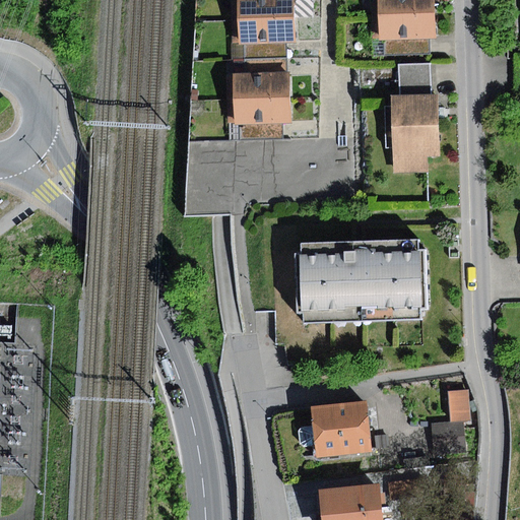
[(230,0),(231,19),(294,17),(291,0),(230,0)]
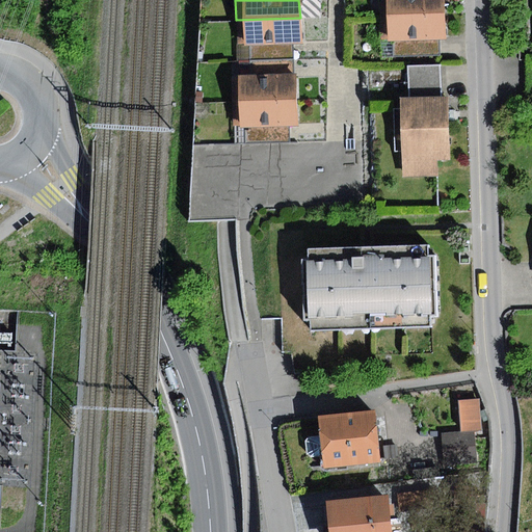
[(379,0),(380,16),(445,14),(444,0),(379,0)]
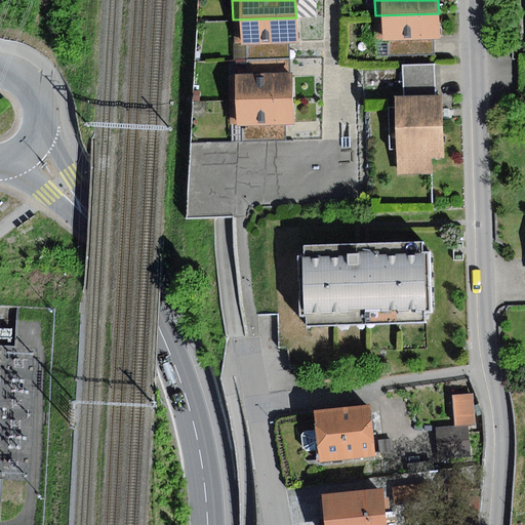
[(439,13),(375,15),(376,41),(388,41),(434,39),(440,39),(439,13)]
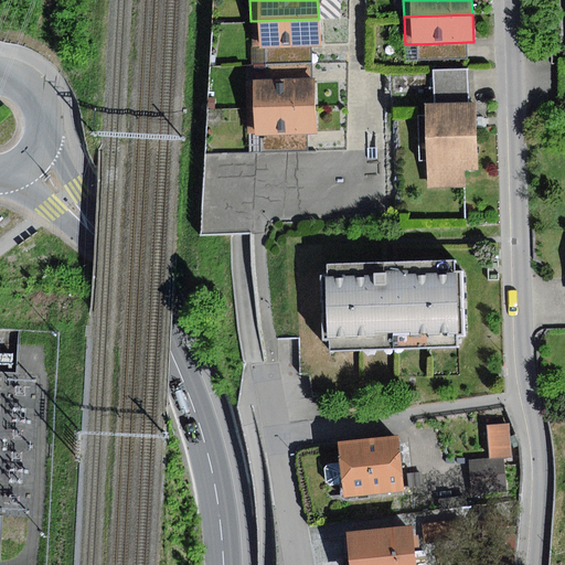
[(319,19),(251,21),(252,49),(268,48),(312,46),(319,45),(319,19)]
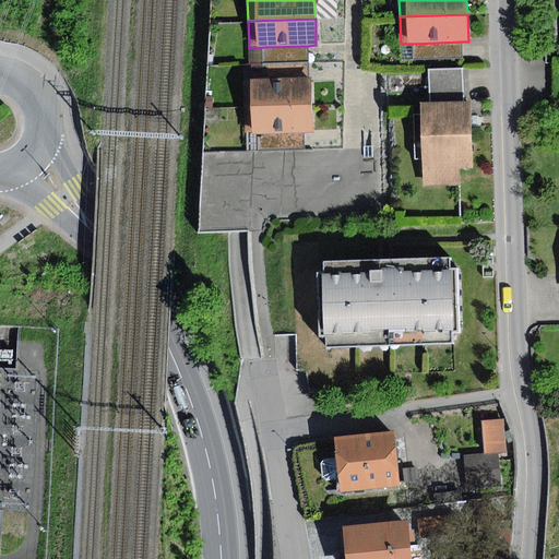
[(462,42),(413,44),(413,59),(463,58),(462,42)]
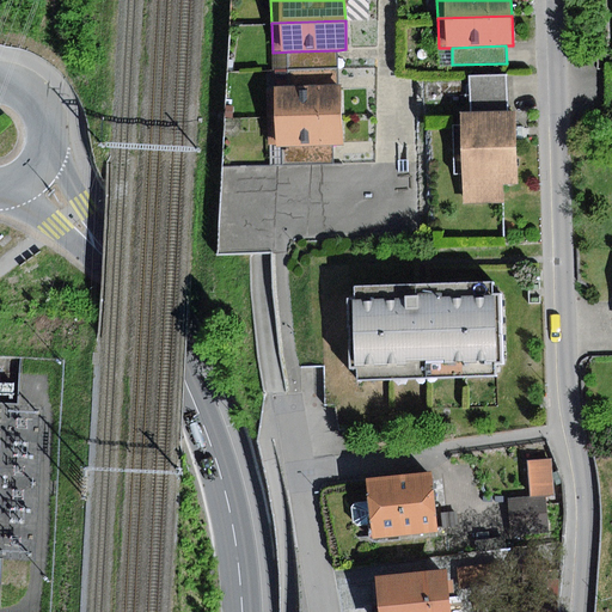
[(291,51),(292,71),(338,68),(338,50),(291,51)]
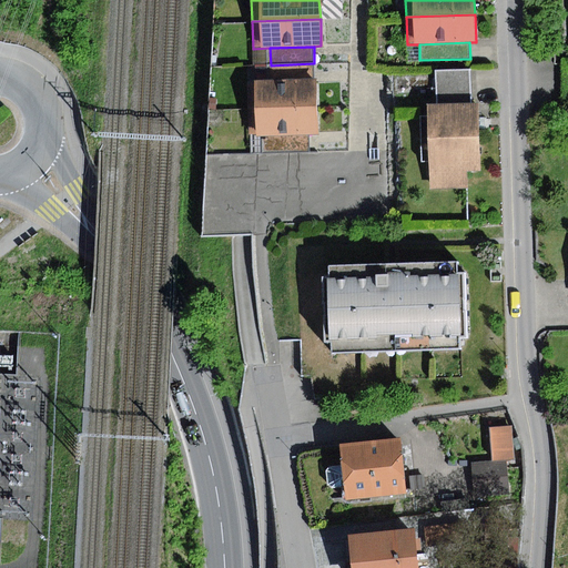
[(255,66),(255,82),(315,80),(314,63),(271,66),(255,66)]
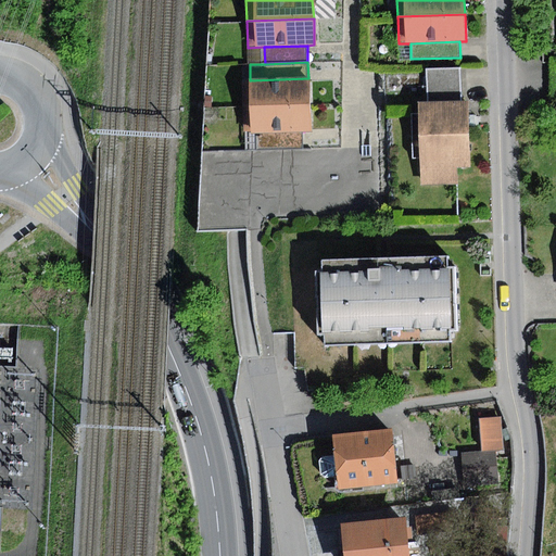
[(427,70),(428,102),(460,102),(459,70),(427,70)]
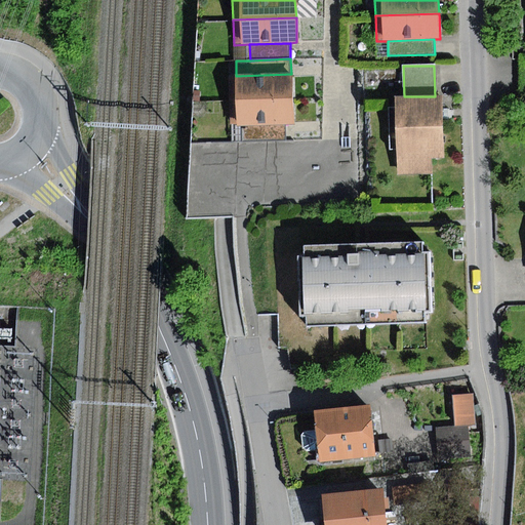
[(229,76),(229,101),(292,98),(291,74),(236,76),(229,76)]
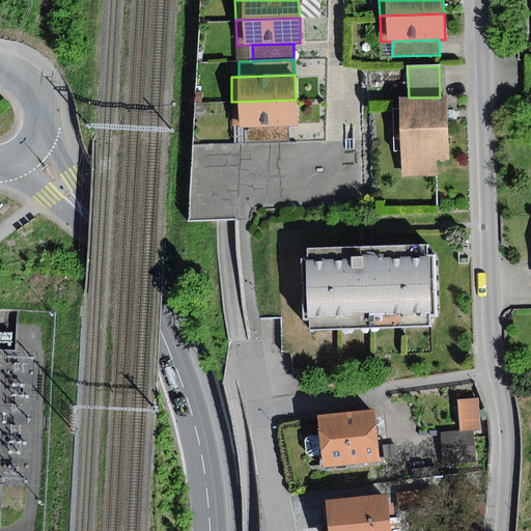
[(409,98),(400,98),(401,176),(437,176),(437,160),(449,160),(448,98),(440,98),(416,98),(409,98)]
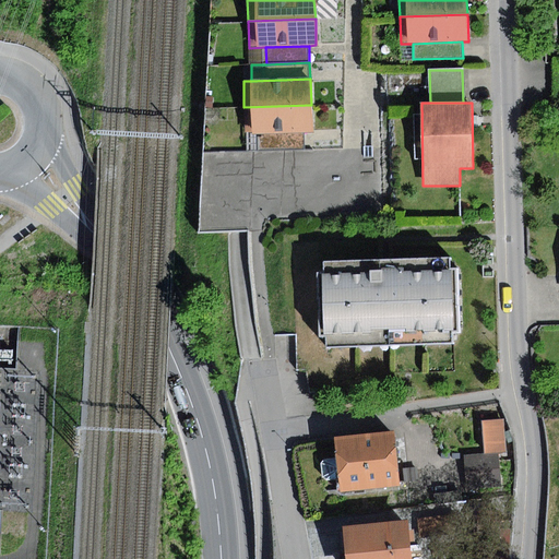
[(311,105),(244,107),(245,134),(258,133),(305,132),(312,132),(311,105)]
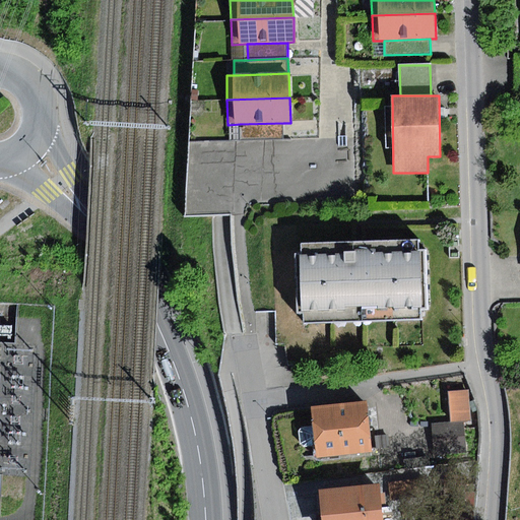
[(283,123),(240,124),(240,140),(284,138),(283,123)]
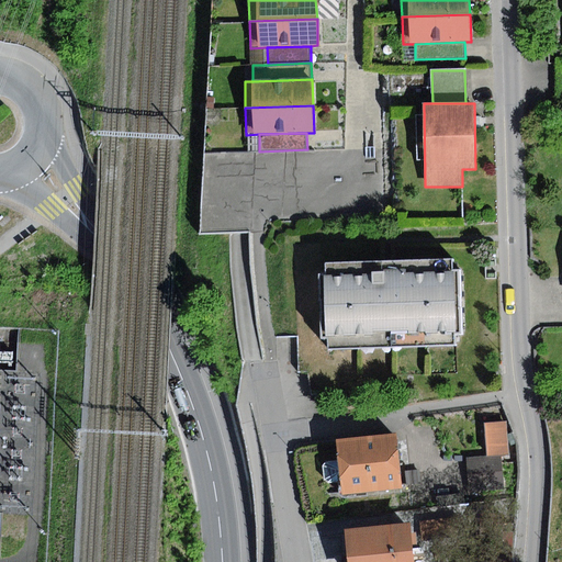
[(452,260),(326,263),(326,276),(321,277),(323,339),(328,339),(328,348),(456,345),(456,336),(462,336),(460,269),(453,270),(452,260)]
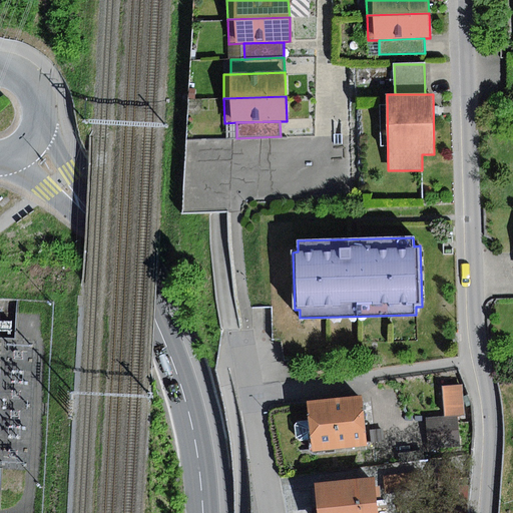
[(462,386),(443,387),(445,415),(464,414),(462,386)]
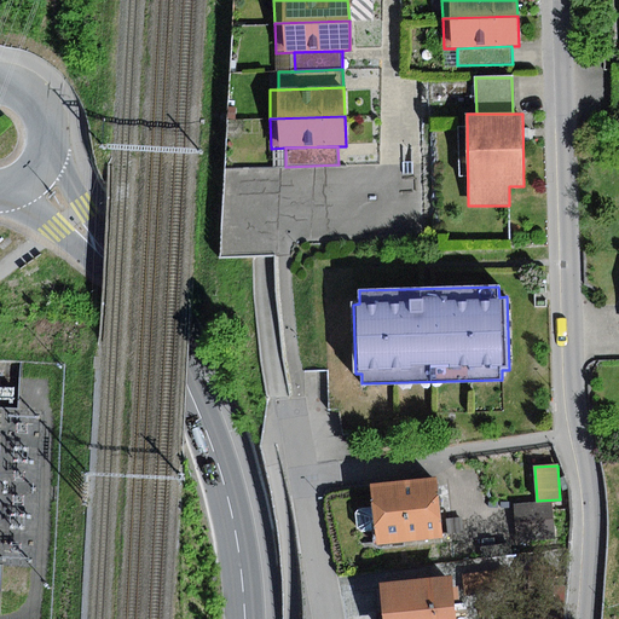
[(438,478),(371,485),(374,508),(376,532),(377,545),(444,538),(438,478)]
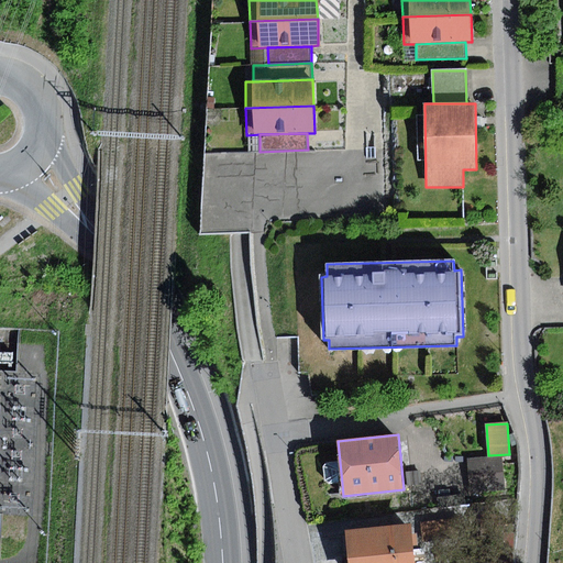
[(503,457),(468,460),(470,494),(505,492),(503,457)]
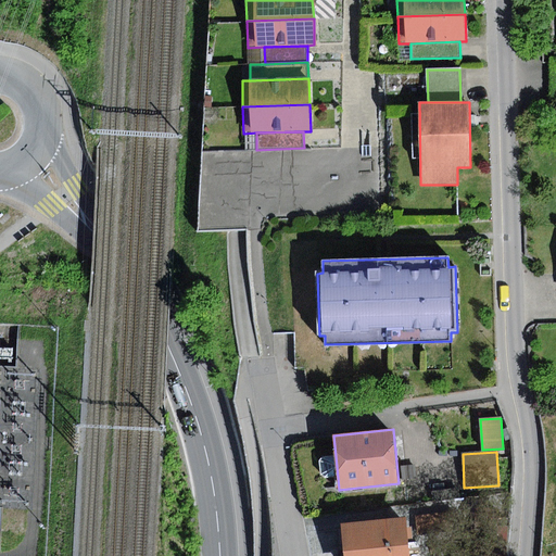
[(338,478),(336,456),(323,457),(318,462),(320,475),(325,479),(338,478)]
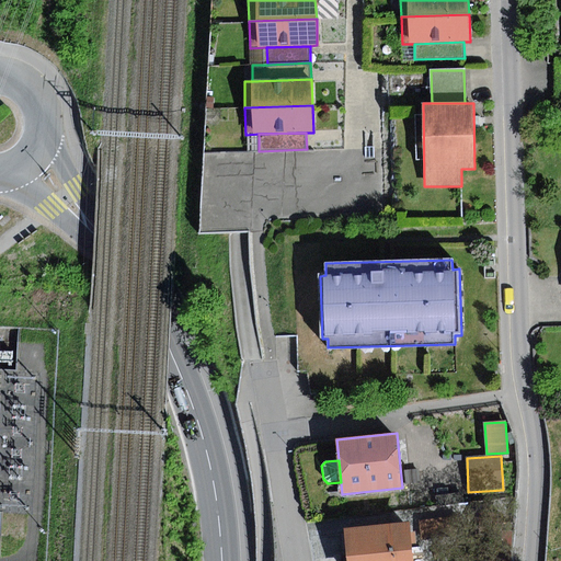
[(461,493),(436,496),(437,506),(464,502),(461,493)]
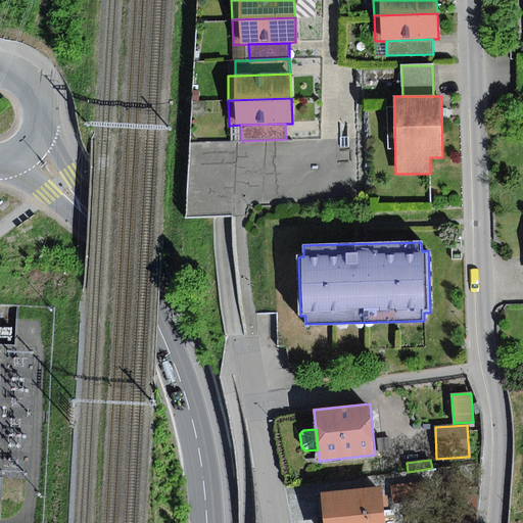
[(425,482),(390,486),(392,503),(427,498),(425,482)]
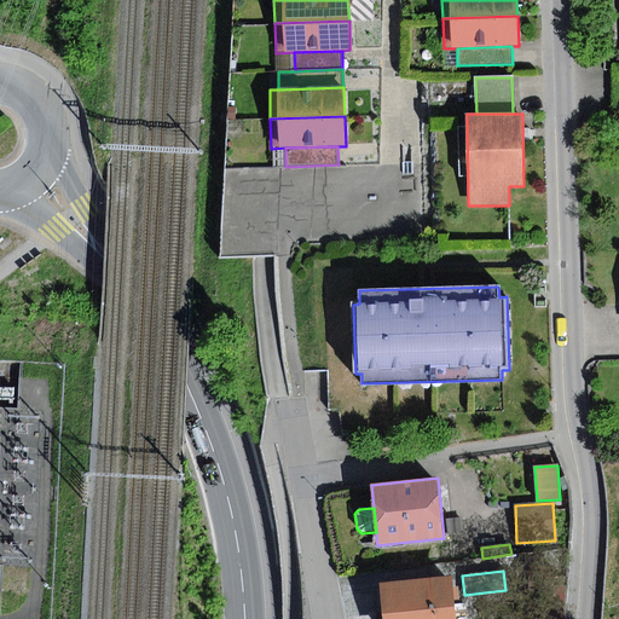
[(456,618),(452,577),(381,584),(383,618),(456,618)]
